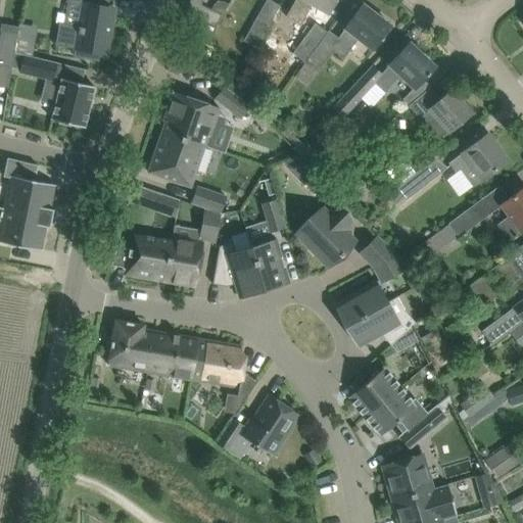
[(56,40),(55,45),(87,50),(85,58),(99,60),(100,52),(106,53),(109,38),(110,38),(111,32),(110,32),(114,7),(108,6),(109,0),(65,0),(66,2),(83,4),(80,26),(59,22),(58,27),(57,27),(55,40),(56,40)]
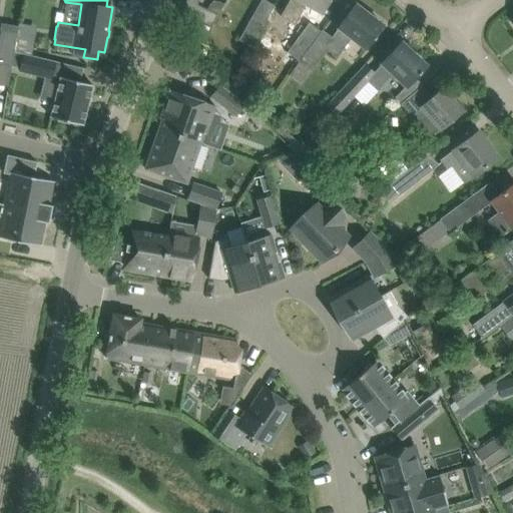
[(186,0),(181,12),(211,25),(224,3),(219,1),(214,0),(209,4),(207,8),(197,4),(199,0),(186,0)]
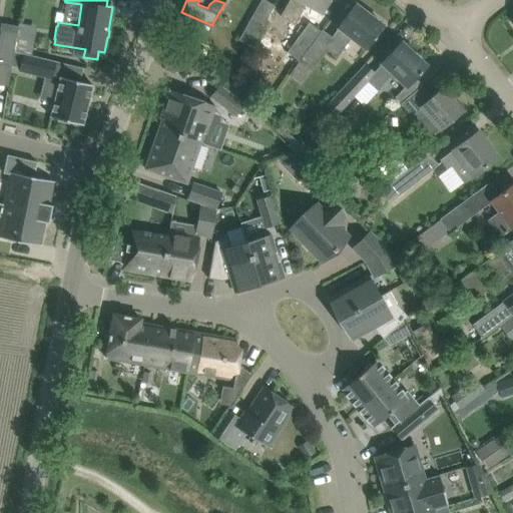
[(260,0),(238,38),(251,45),(275,5),(266,0),(260,0)]
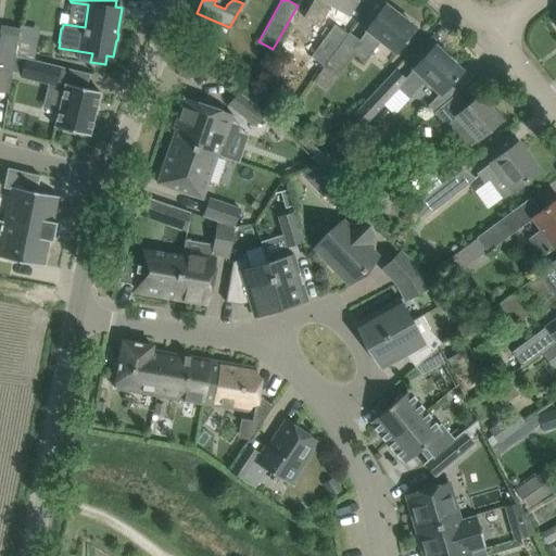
[(314,0),(305,16),(320,25),(333,3),(349,12),(355,0),(314,0)]
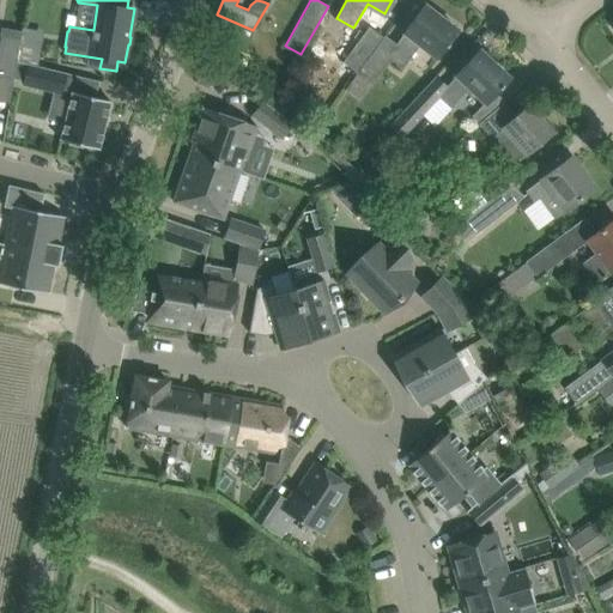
[(383,37),(357,72),(345,90),(360,101),(376,78),(390,60),(402,68),(420,44),(437,58),(443,48),(457,29),(425,4),(411,23),(404,32),(405,32),(396,43),(386,35),(383,37)]
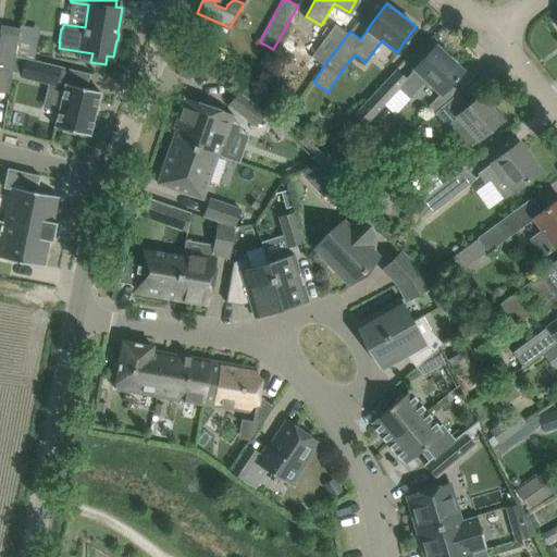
[(198,14),(190,28),(221,42),(227,28),(198,14)]
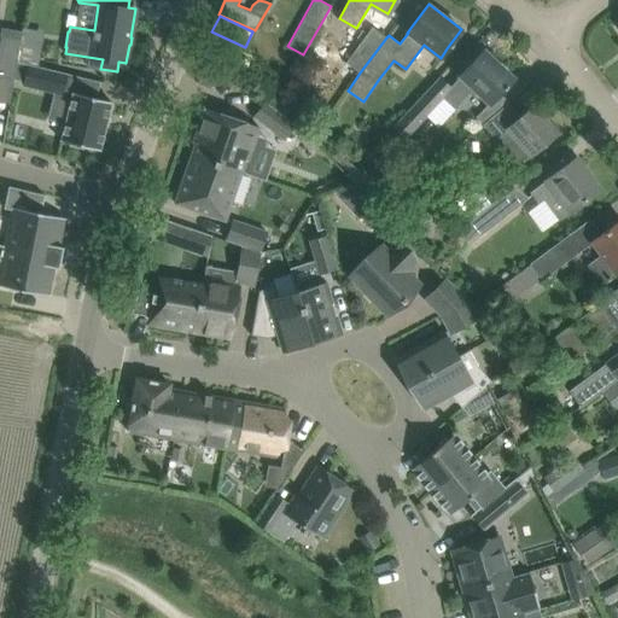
[(1,27),(0,34),(0,35),(1,36),(21,40),(22,30),(1,27)]
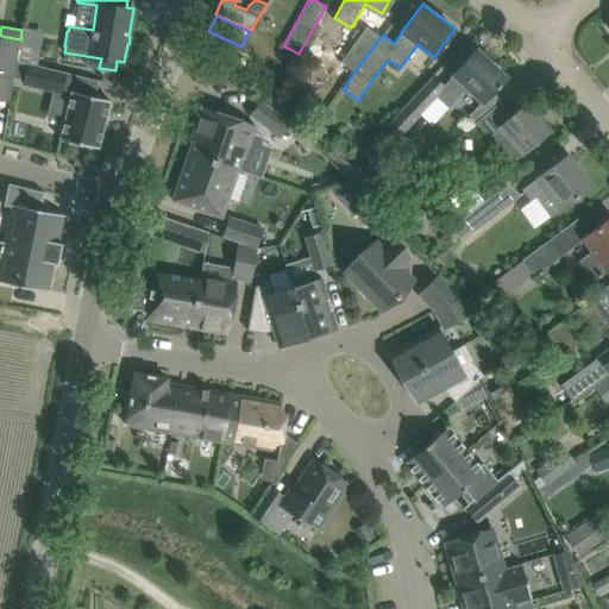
[(340,62),(355,71),(381,37),(366,26),(340,62)]
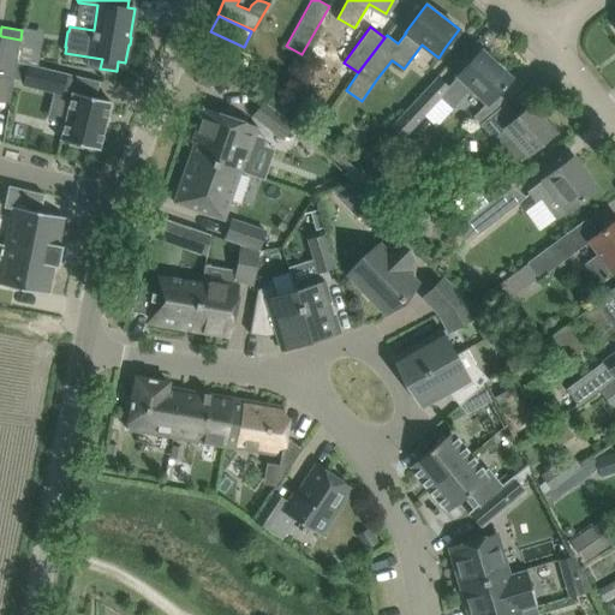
[(0,76),(13,79),(21,40),(1,36),(0,41),(0,76)]
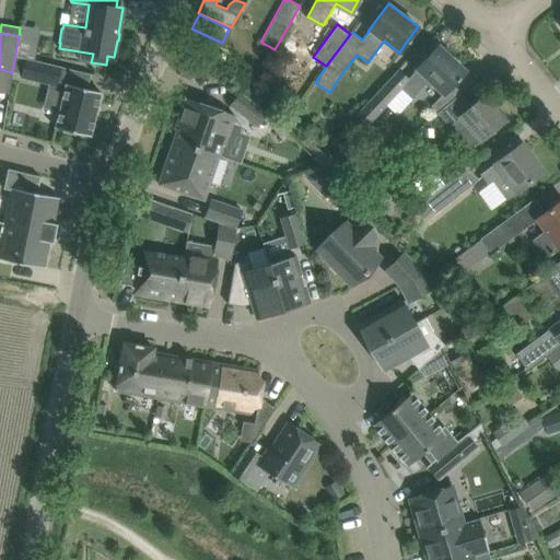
[(398,69),(356,114),(368,126),(401,90),(411,98),(429,80),(443,94),(451,101),(462,93),(452,84),(465,71),(439,45),(423,61),(416,69),(417,69),(408,78),(398,69)]
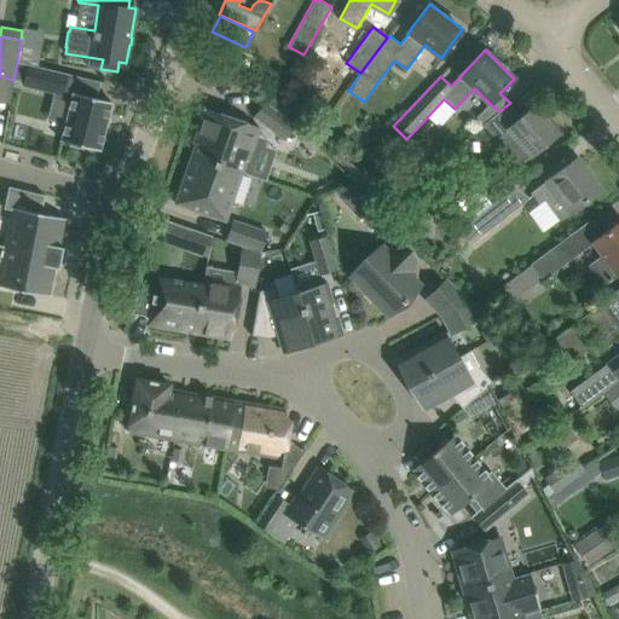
[(62,94),(68,74),(28,64),(23,85),(62,94)]
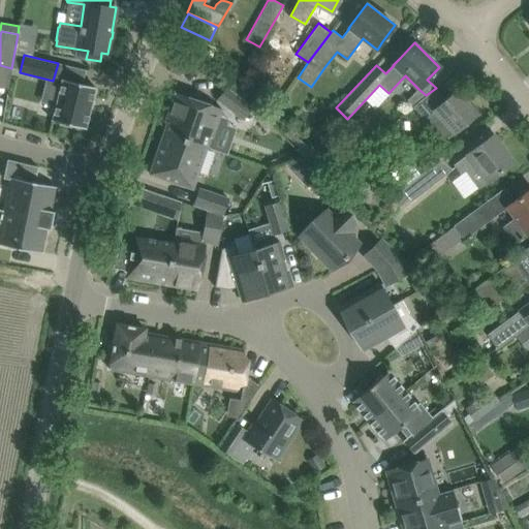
[(175,60),(169,71),(181,75),(185,64),(175,60)]
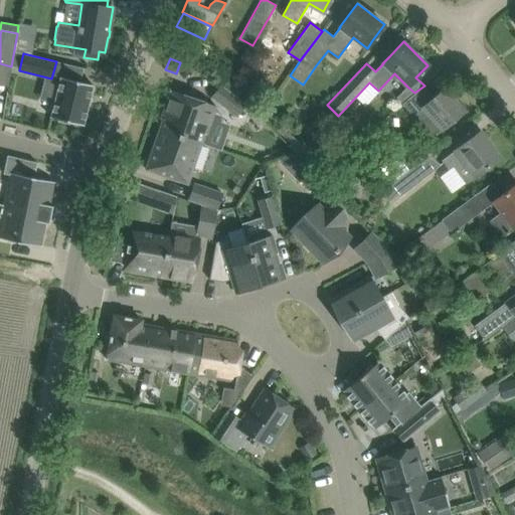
[(82,125),(93,84),(60,76),(50,117),(82,125)]
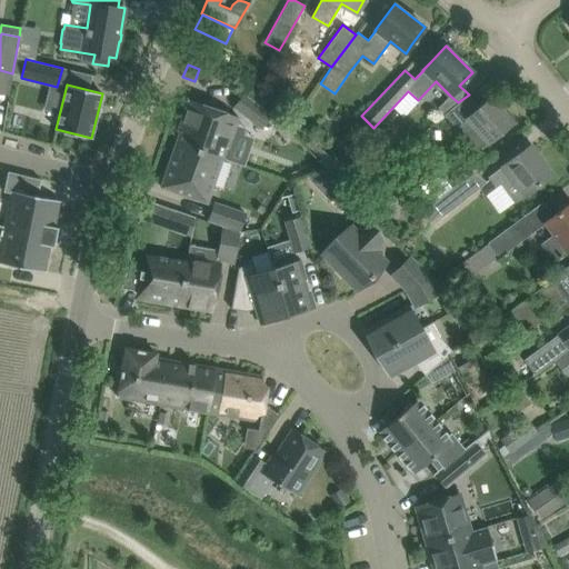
[(246,95),(246,96),(243,93),(233,106),(261,128),(272,115),(246,95)]
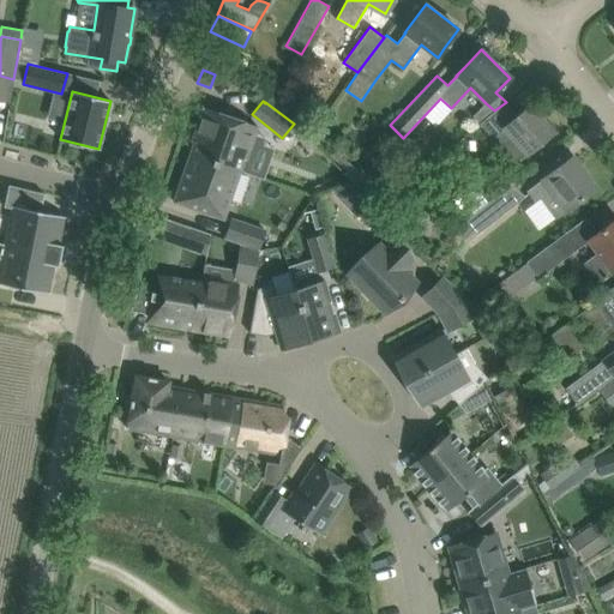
[(480,124),(468,133),(483,152),(495,142),(498,145),(515,164),(527,154),(553,132),(530,104),(517,115),(506,102),(494,110),(487,118),(480,124)]
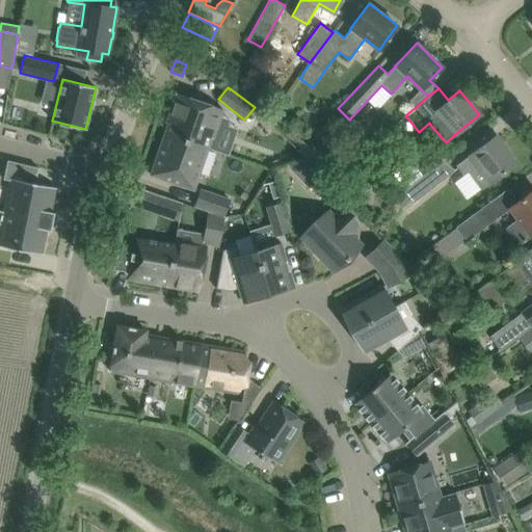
[(168,123),(164,133),(208,148),(211,137),(213,138),(223,109),(176,92),(166,122),(168,123)]
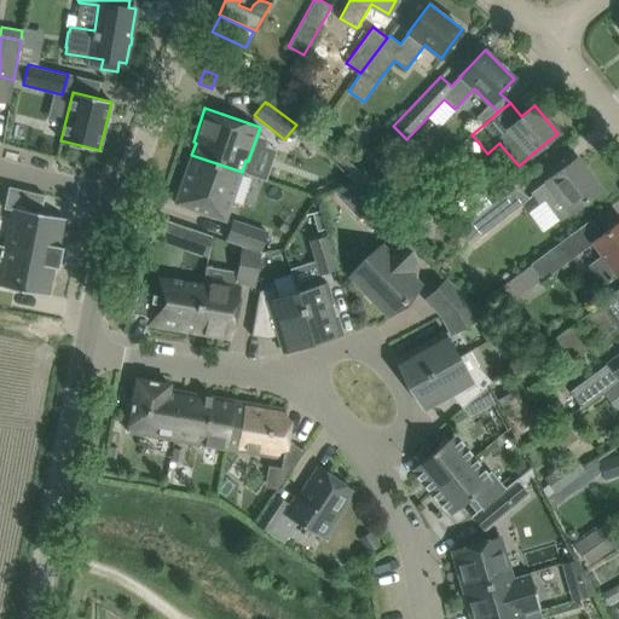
[(331,158),(347,174),(356,166),(340,150),(331,158)]
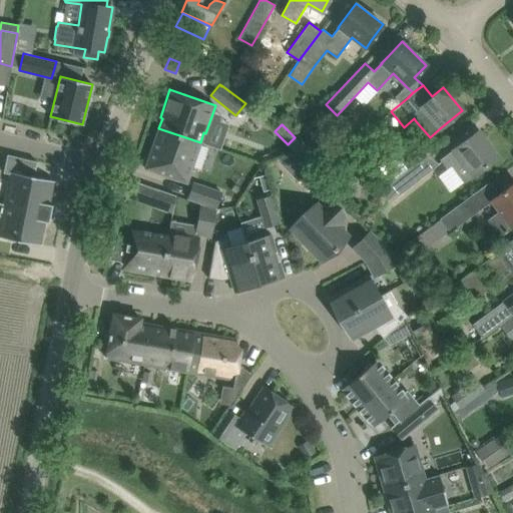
[(200,142),(158,128),(145,168),(186,182),(200,142)]
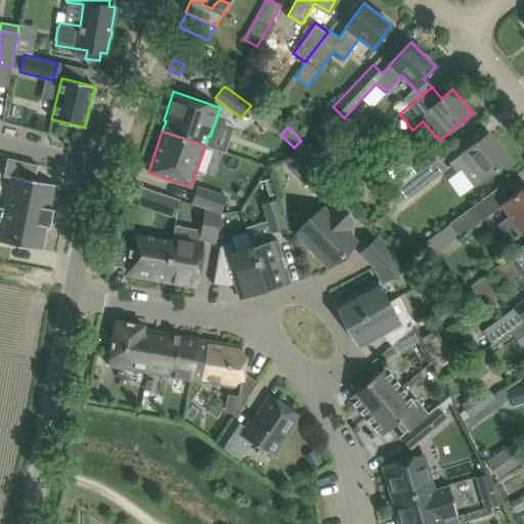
[(465,151),(449,163),(457,172),(462,169),(474,185),(508,161),(487,134),(471,146),(464,151),(465,151)]
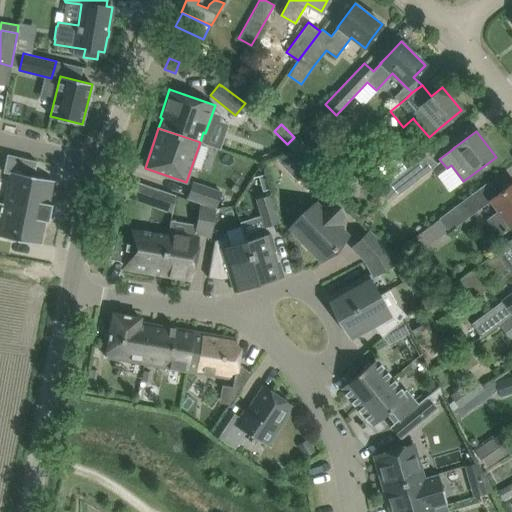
[(294,137),(287,144),(306,164),(313,157),(294,137)]
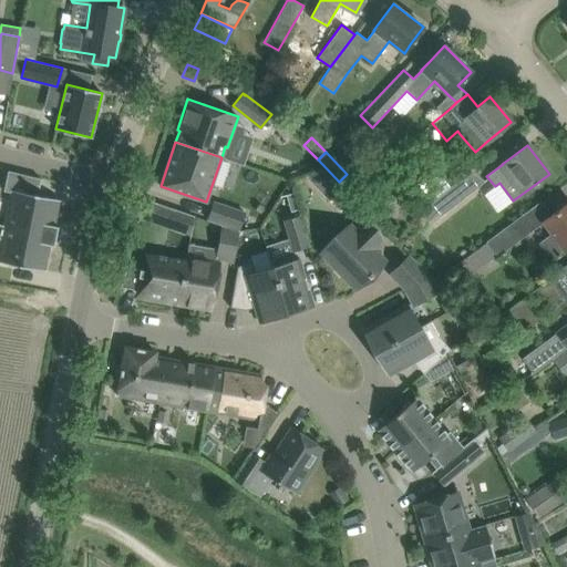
[(10,171),(7,192),(13,193),(7,226),(58,236),(60,228),(57,228),(62,199),(40,195),(43,179),(10,171)]
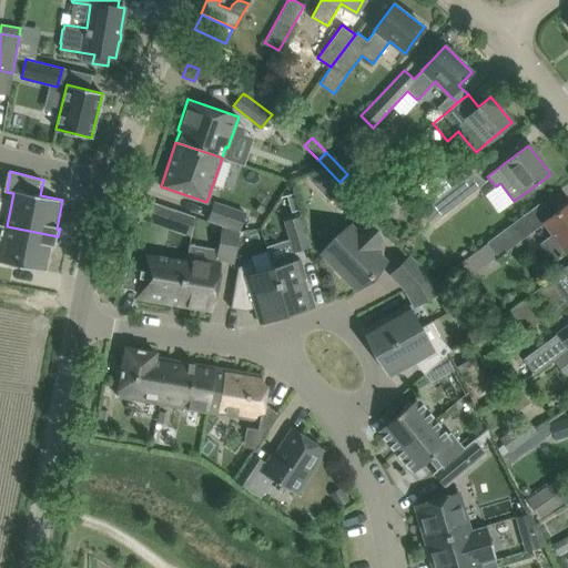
[(454,189),(436,203),(432,206),(439,217),(485,181),(477,171),(454,189)]
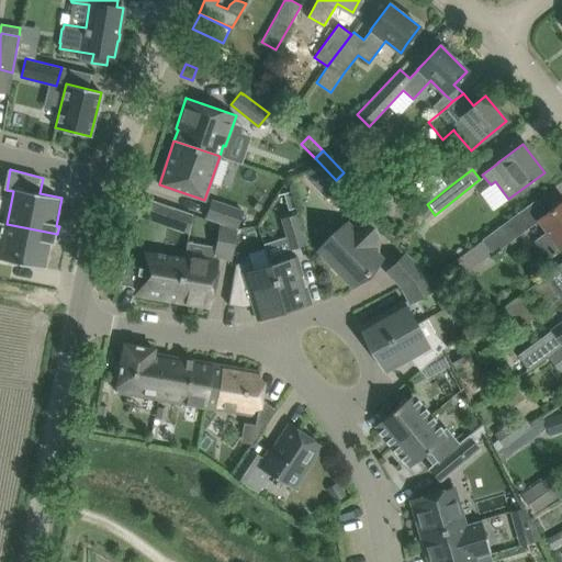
[(424,191),(431,201),(449,187),(441,178),(424,191)]
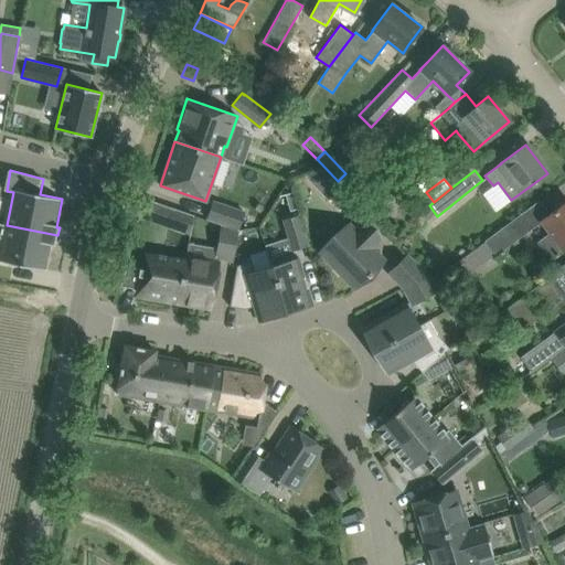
[(244,212),(212,201),(206,219),(209,219),(208,220),(221,224),(237,231),(244,212)]
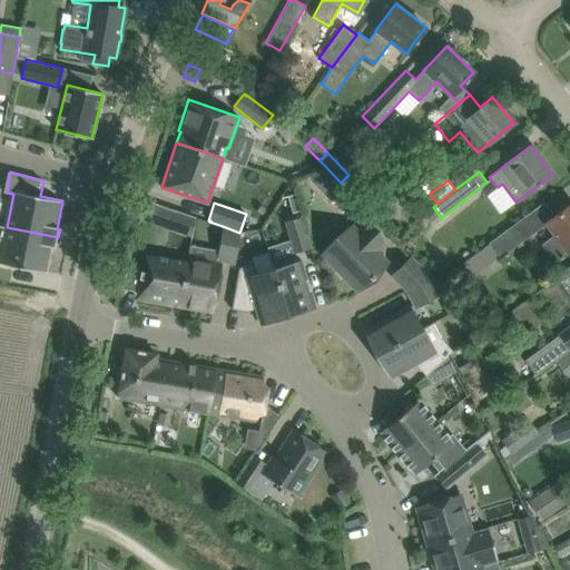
[(500,257),(522,241),(546,223),(554,235),(541,245),(553,261),(569,248),(569,204),(553,216),(543,203),(511,227),(489,243),(500,257)]
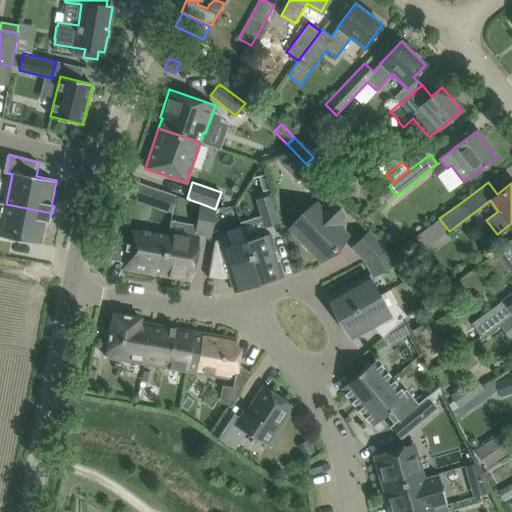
[(158,189),(153,204),(173,211),(175,195),(158,189)]
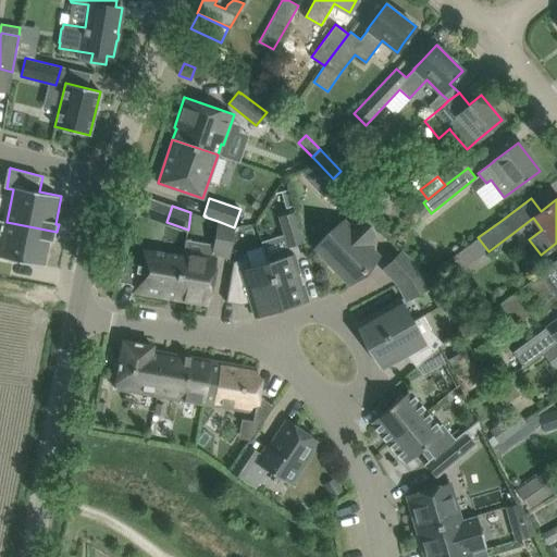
[(304,240),(295,211),(280,217),(288,246),(304,240)]
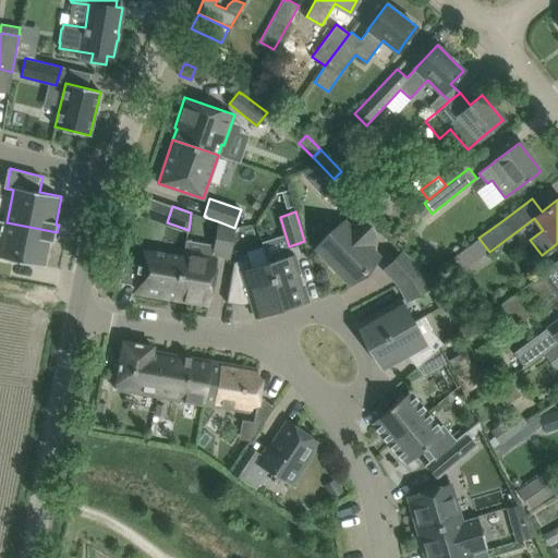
[(0,220),(0,233),(4,235),(0,254),(0,257),(47,267),(52,240),(56,240),(57,232),(7,222),(0,220)]
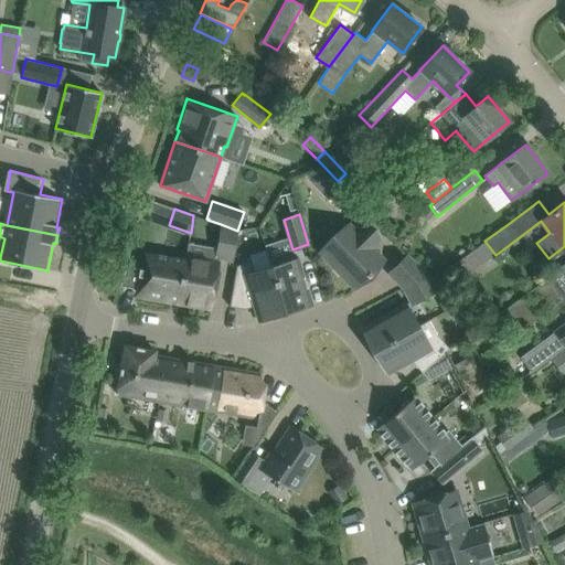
[(321,249),(356,287),(382,262),(369,248),(380,237),(366,223),(354,234),(347,225),(321,249)]
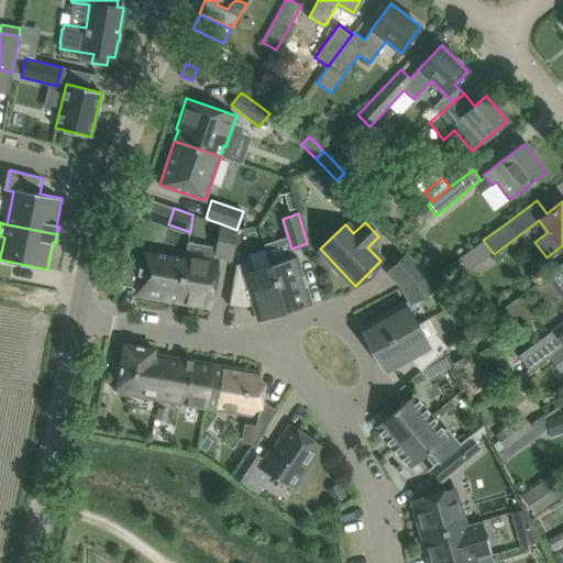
[(236,230),(220,223),(214,256),(232,260),(236,230)]
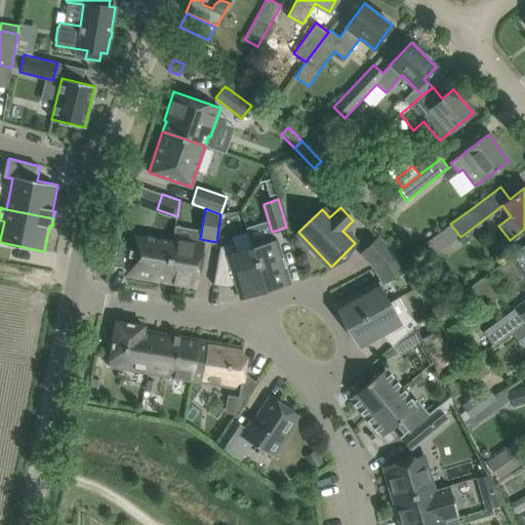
[(133,249),(117,247),(112,266),(129,269),(129,273),(165,279),(165,280),(172,239),(171,242),(135,236),(133,249)]
